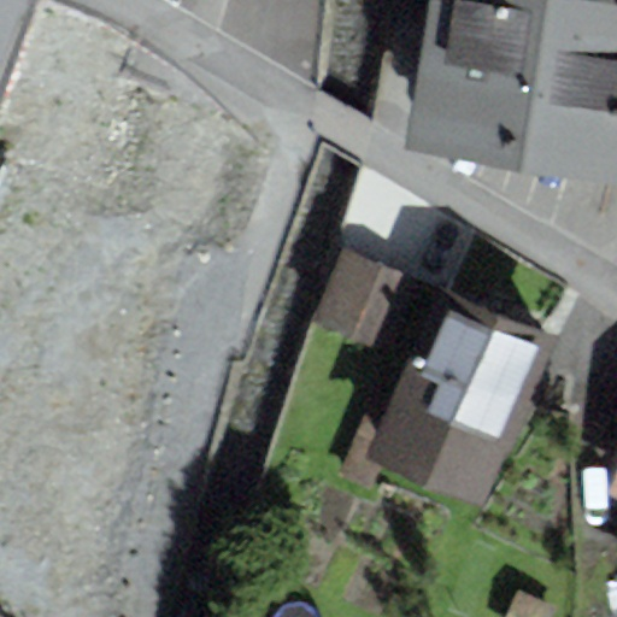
[(425,0),(405,145),(616,175),(616,1),(601,0),(425,0)]
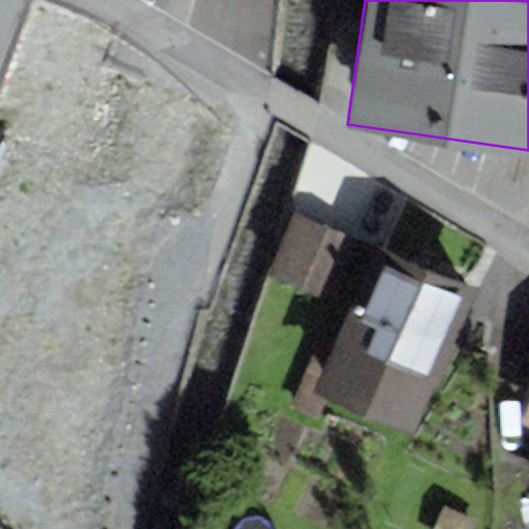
[(361,241),(292,213),(267,278),(334,306),(361,241)]
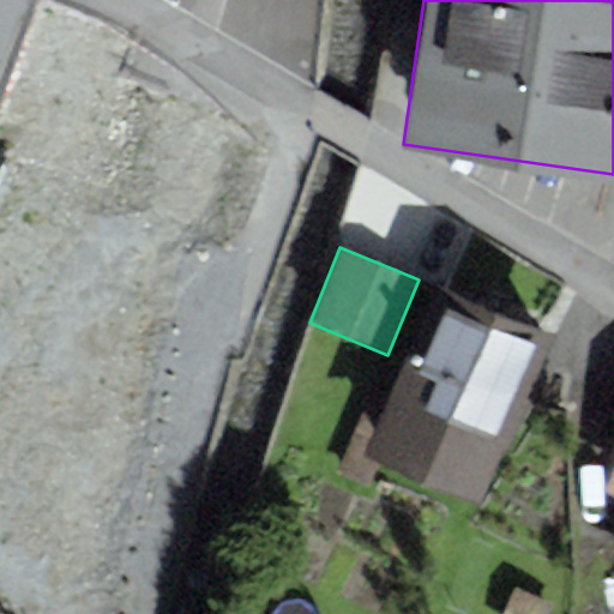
[(553,336),(437,286),(362,455),(480,505),(553,336)]
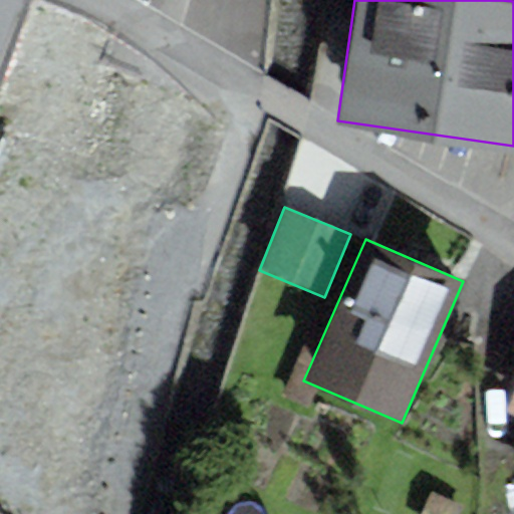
[(14,297),(0,345),(0,431),(98,459),(135,331),(14,297)]
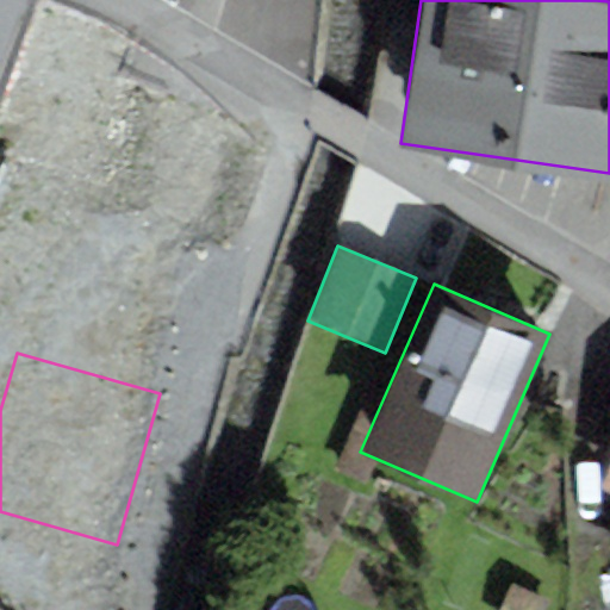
[(543,609),(548,599),(510,584),(498,609),(543,609)]
